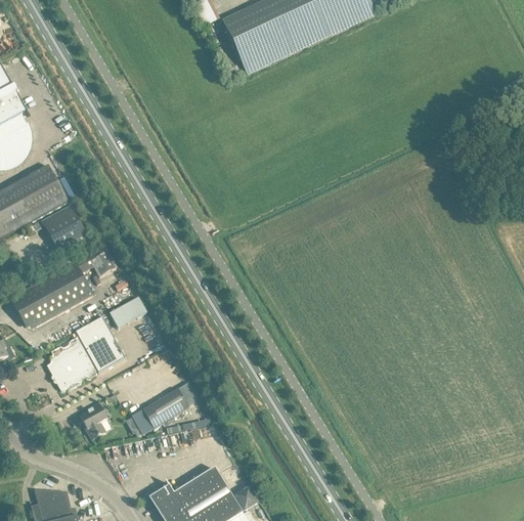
[(249,71),(383,13),(377,0),(260,0),(225,15),(249,71)]
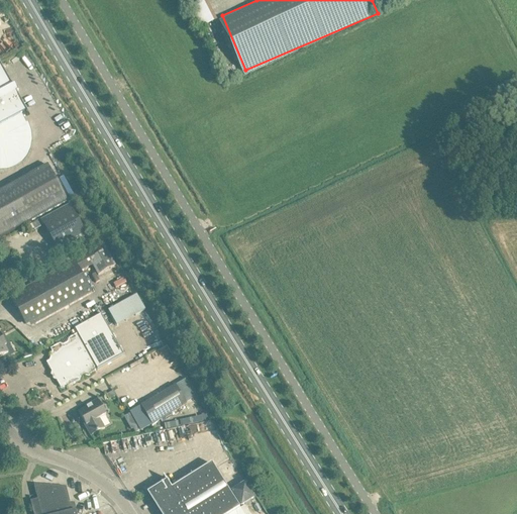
[(0,113),(21,102),(16,92),(18,92),(15,84),(13,85),(0,62),(0,113)]
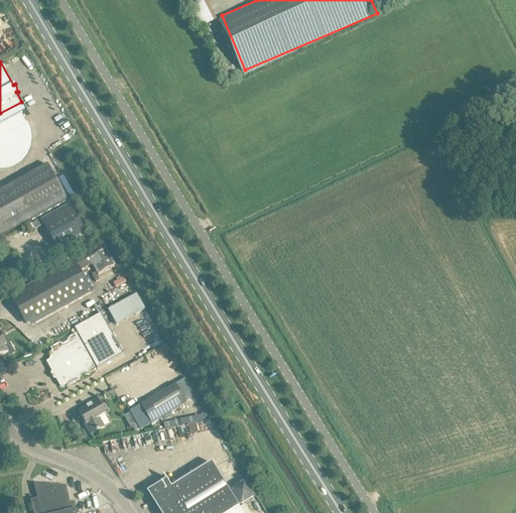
[(15,163),(21,158),(26,152),(28,145),(29,138),(29,131),(27,124),(26,123),(21,114),(26,111),(21,102),(0,113),(0,166),(1,166),(8,165),(15,163)]
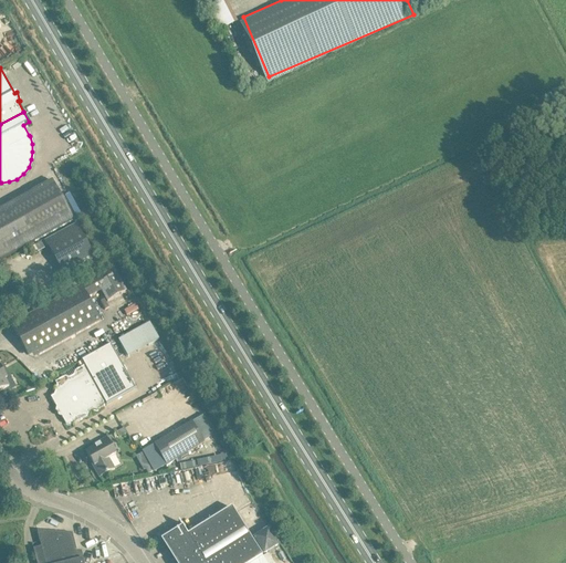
[(0,257),(74,217),(52,177),(0,206),(0,257)]
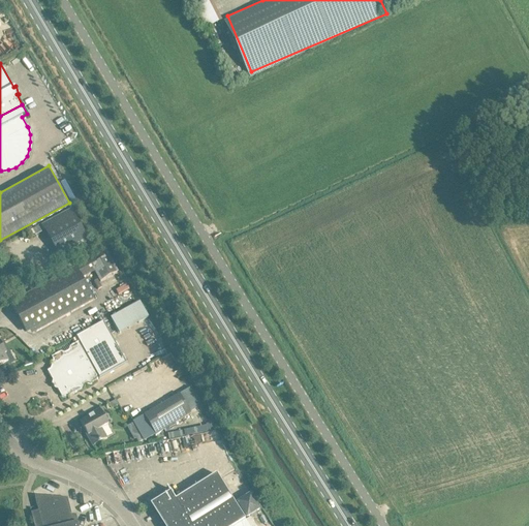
[(61,257),(90,241),(71,207),(42,222),(61,257)]
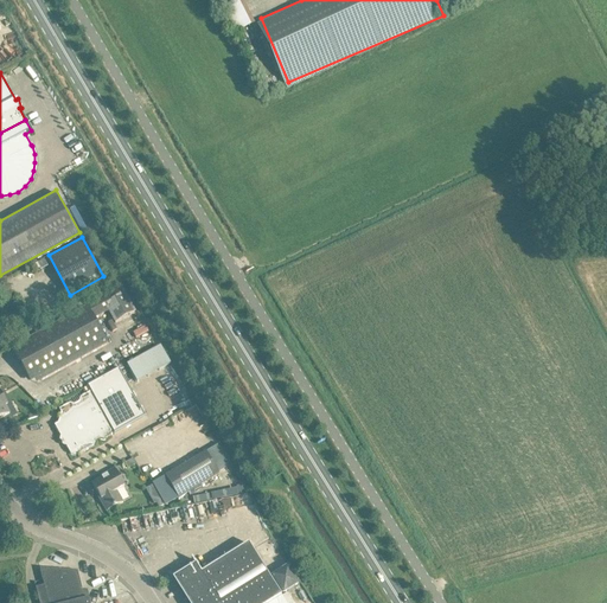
[(122,284),(120,286),(90,302),(81,307),(70,313),(58,319),(12,345),(29,373),(37,370),(42,378),(51,372),(108,341),(94,316),(109,308),(115,320),(135,309),(122,284)]
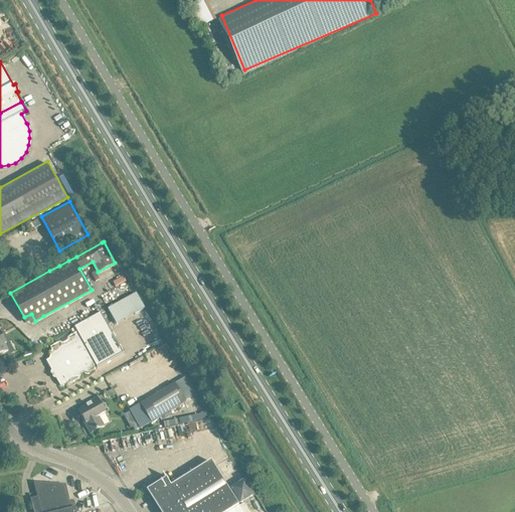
[(136,291),(136,292),(108,307),(116,322),(145,306),(136,291)]
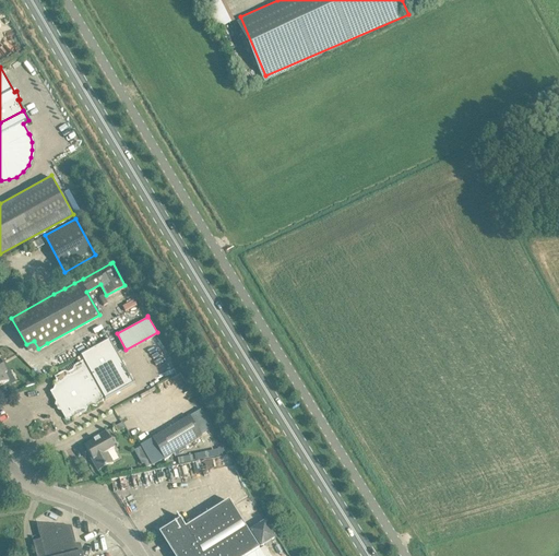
[(134,381),(129,373),(109,336),(80,353),(83,358),(74,364),(73,368),(69,370),(64,369),(55,375),(57,378),(54,388),(50,389),(56,400),(60,401),(62,405),(61,409),(66,416),(70,417),(86,409),(87,404),(92,402),(96,403),(103,399),(103,398),(104,397),(105,398),(134,381)]
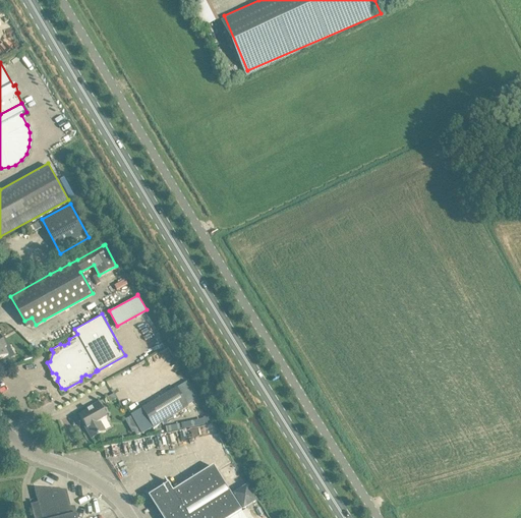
[(0,339),(0,358),(8,354),(4,346),(5,346),(1,339),(0,339)]
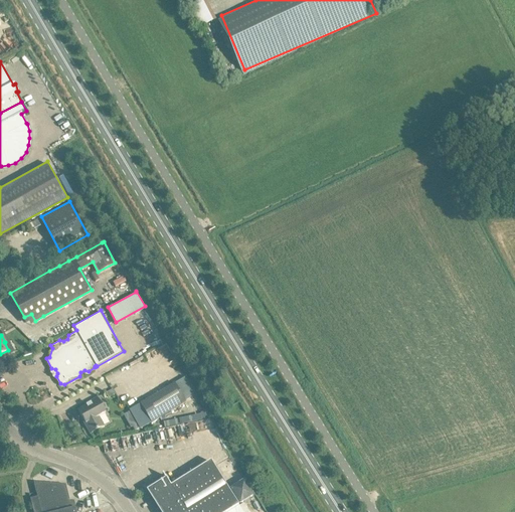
[(186,399),(180,389),(174,380),(166,386),(150,396),(149,395),(140,401),(152,420),(186,399)]
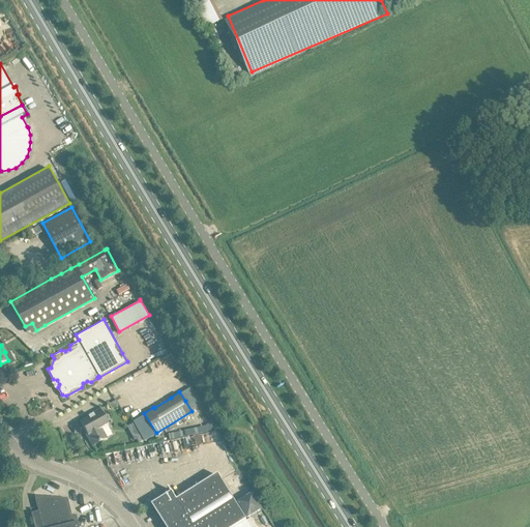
[(93,444),(101,439),(108,436),(101,427),(109,422),(99,407),(88,414),(89,415),(81,420),(86,430),(85,431),(93,444)]
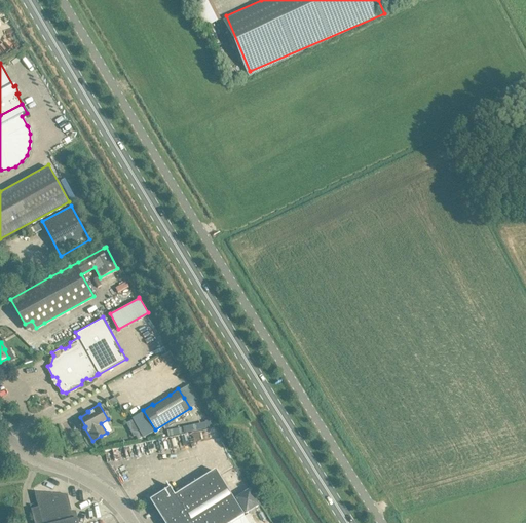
[(229,522),(245,514),(216,469),(175,494),(170,487),(151,498),(166,522),(229,522)]
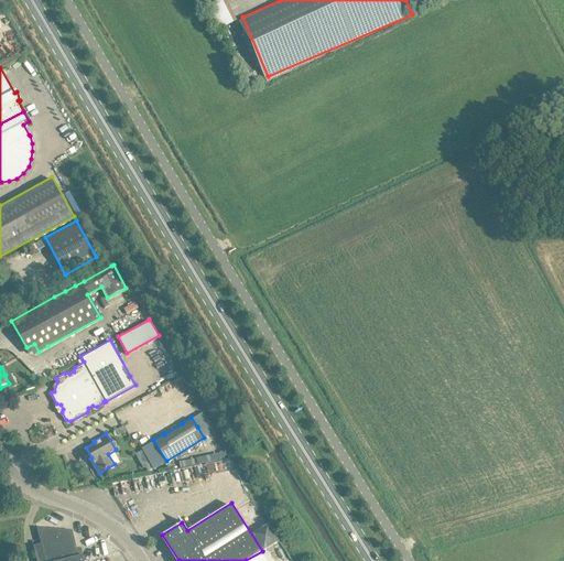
[(268,522),(251,532),(262,550),(279,540),(268,522)]
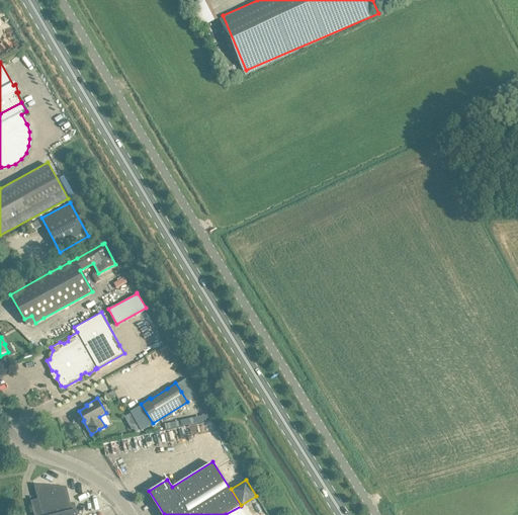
[(37,498),(30,500),(33,514),(76,514),(75,509),(73,510),(66,485),(34,483),(37,498)]
